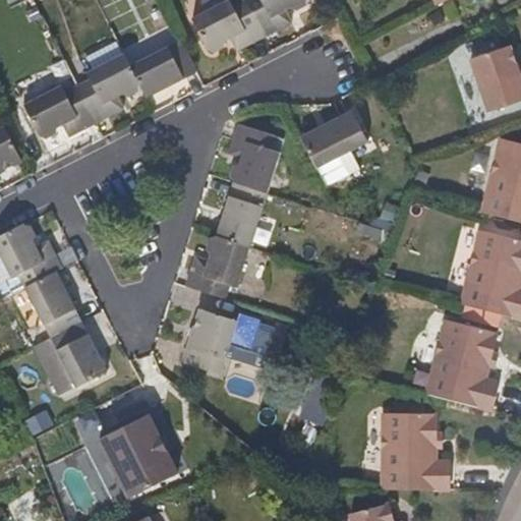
[(266,38),(245,0),(243,0),(232,6),(229,0),(192,19),(209,49),(215,53),(225,48),(224,42),(231,39),(237,51),(266,38)]
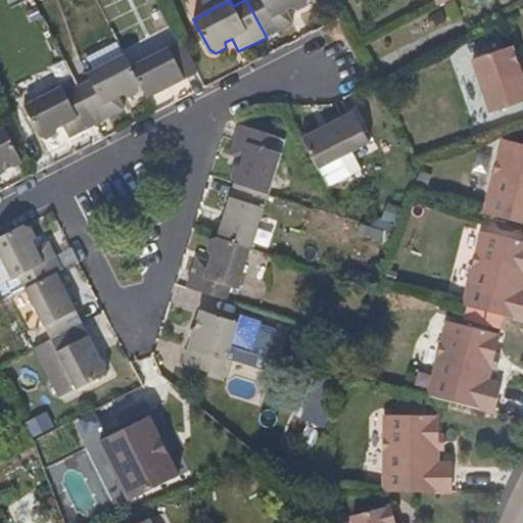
[(308,0),(246,0),(267,38),(293,24),(288,11),(294,7),(299,11),(308,6),(308,0)]
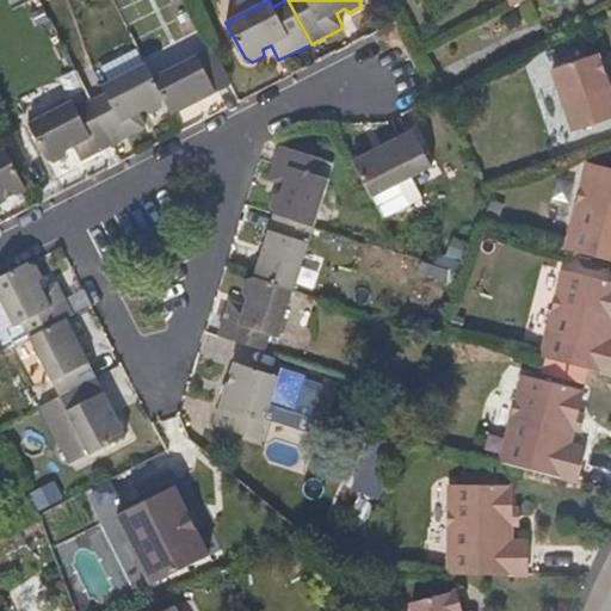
[(232,84),(213,48),(154,78),(165,98),(173,113),(232,84)]
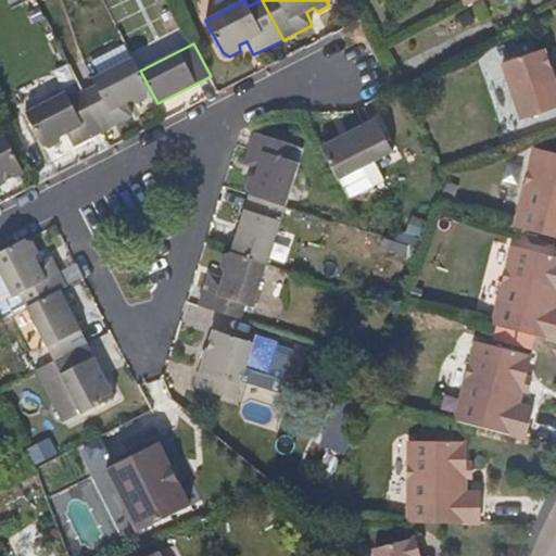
[(500,65),(520,122),(555,109),(555,78),(555,79),(552,72),(544,50),(500,65)]
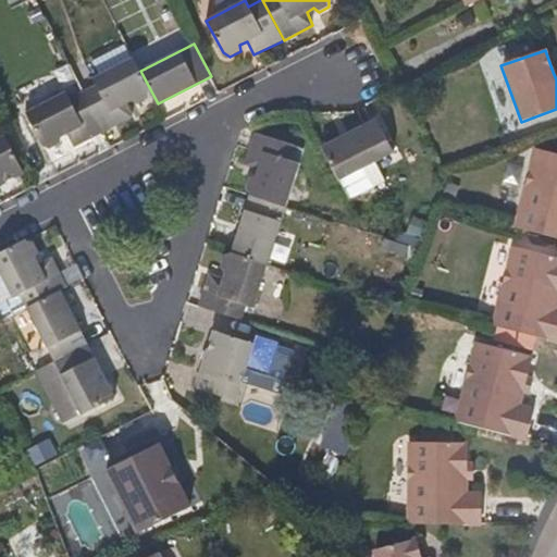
[(140,71),(134,57),(94,77),(97,84),(83,91),(103,132),(134,116),(126,104),(134,100),(138,103),(147,99),(150,89),(140,71)]
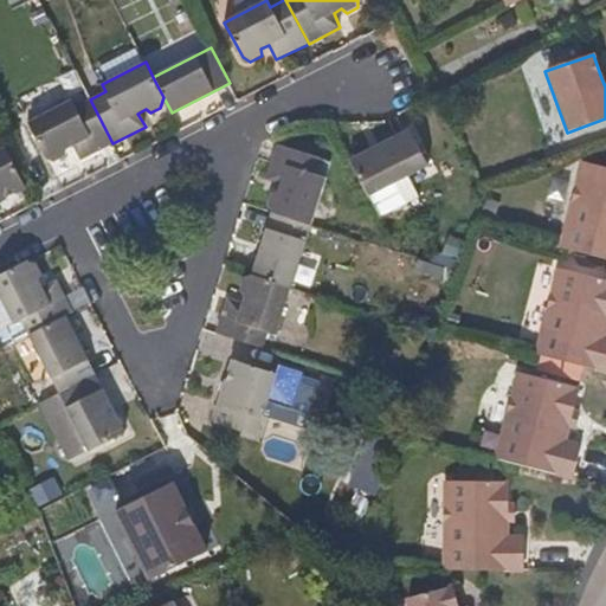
[(113,143),(90,100),(76,107),(71,101),(28,123),(47,160),(55,162),(66,156),(68,149),(73,147),(82,159),(113,143)]
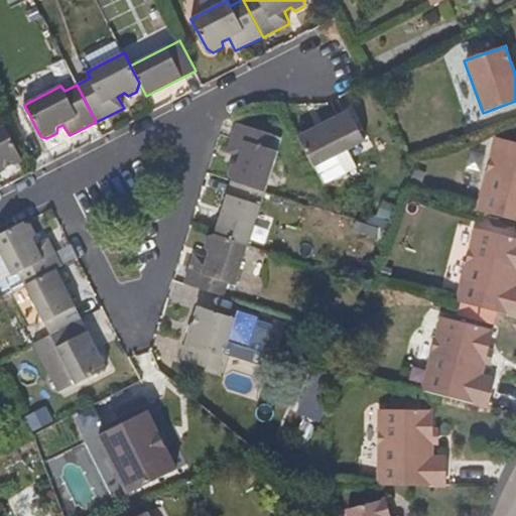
[(315,166),(366,140),(350,109),(312,127),(298,135),(306,150),(315,166)]
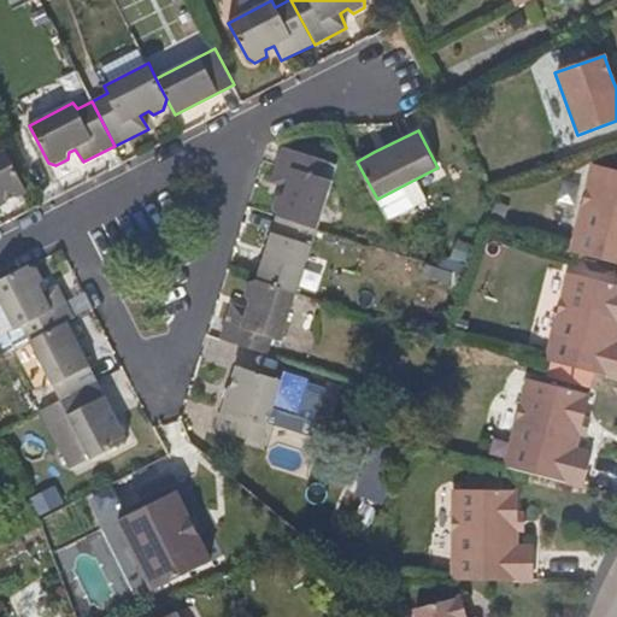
[(316,228),(331,181),(323,178),(329,162),(283,148),(271,182),(287,187),(285,194),(277,195),(274,209),(278,212),(277,216),(298,222),(316,228)]
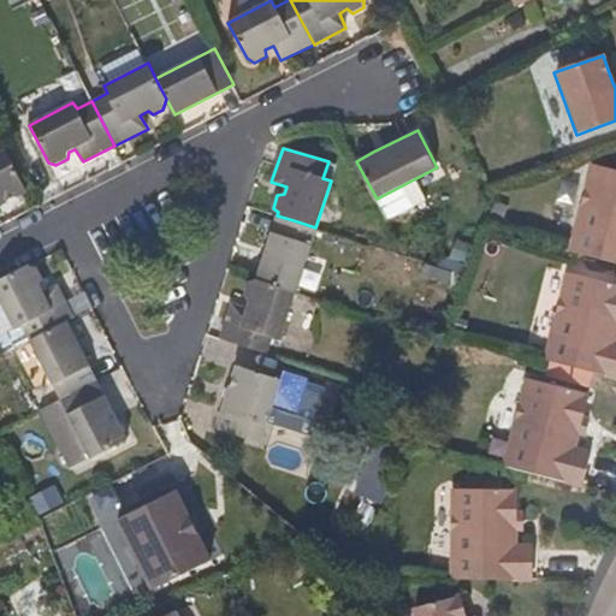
[(0,205),(27,193),(7,155),(0,159),(0,205)]
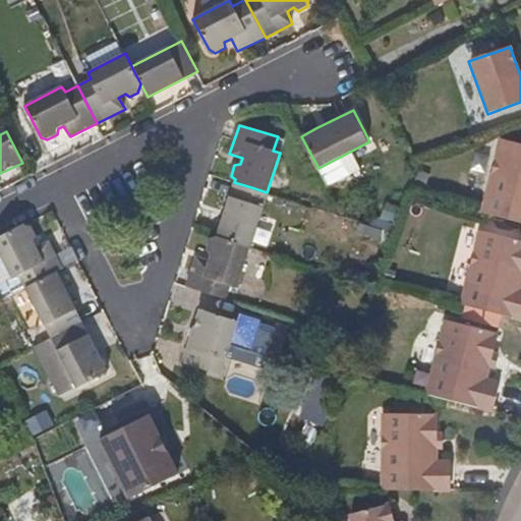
[(520,148),(506,143),(485,216),(520,224),(520,148)]
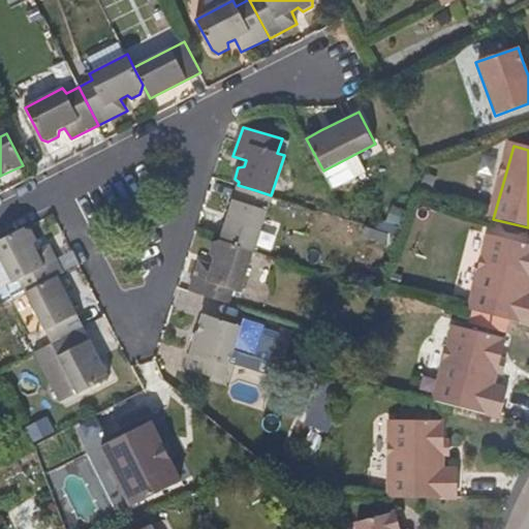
[(253,250),(271,195),(255,190),(238,185),(221,240),(253,250)]
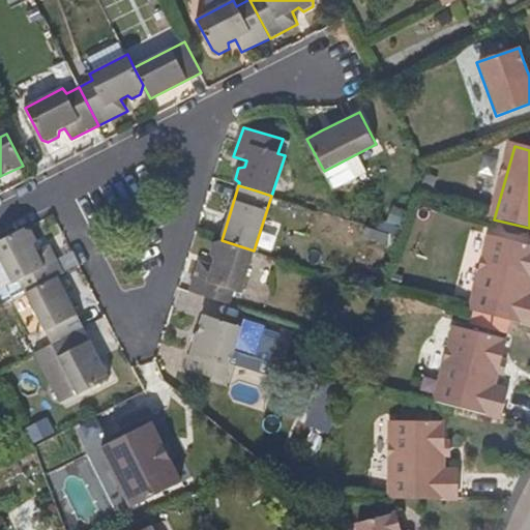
[(405,226),(410,209),(393,205),(388,219),(405,226)]
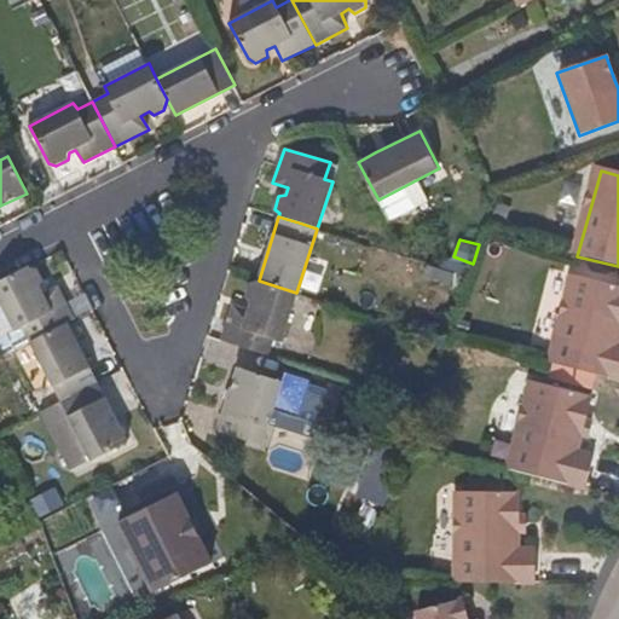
[(44,294),(39,287),(44,281),(38,270),(32,271),(29,268),(0,283),(0,298),(16,329),(24,325),(33,341),(69,324),(75,320),(58,288),(44,294)]
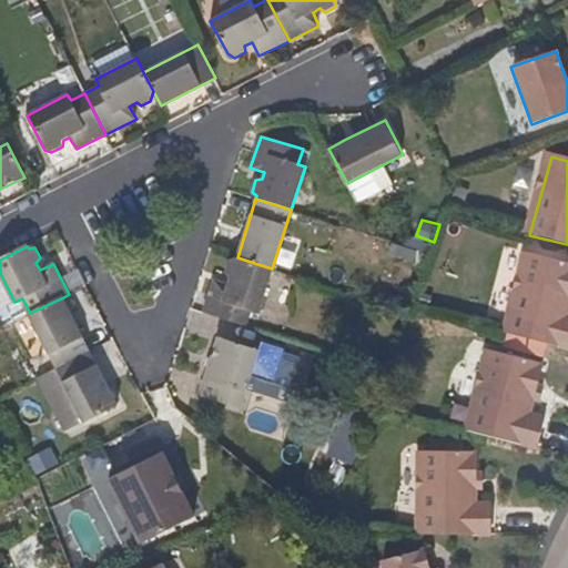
[(567,265),(526,255),(506,334),(567,350),(567,265)]
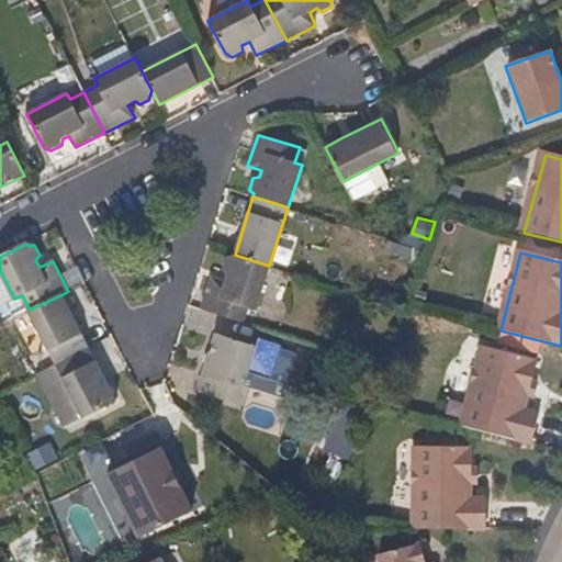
[(256,307),(269,266),(235,255),(226,257),(224,268),(228,273),(225,280),(211,276),(201,307),(205,308),(244,322),(248,305),(256,307)]
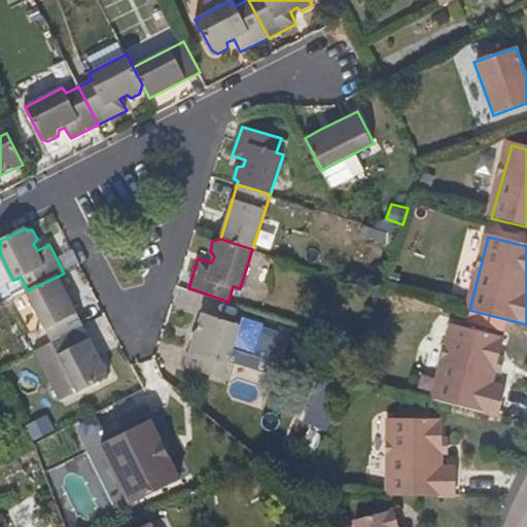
[(84,325),(59,276),(28,290),(55,342),(84,325)]
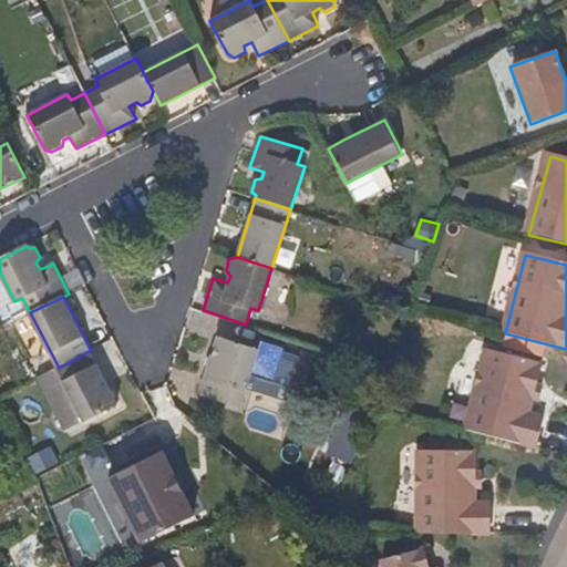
[(238,406),(250,370),(271,378),(280,348),(257,340),(255,347),(218,334),(199,393),(238,406)]
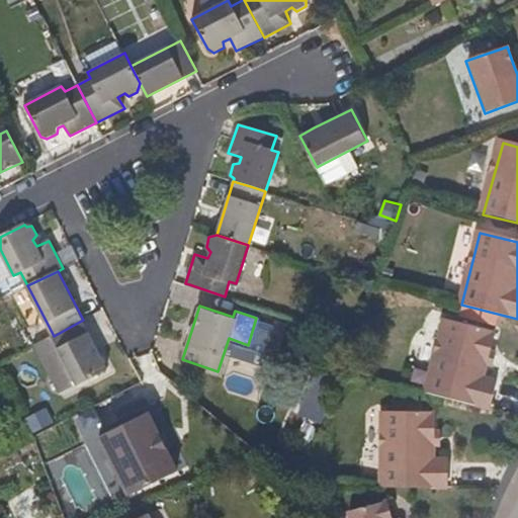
[(108,369),(83,320),(54,336),(78,384),(108,369)]
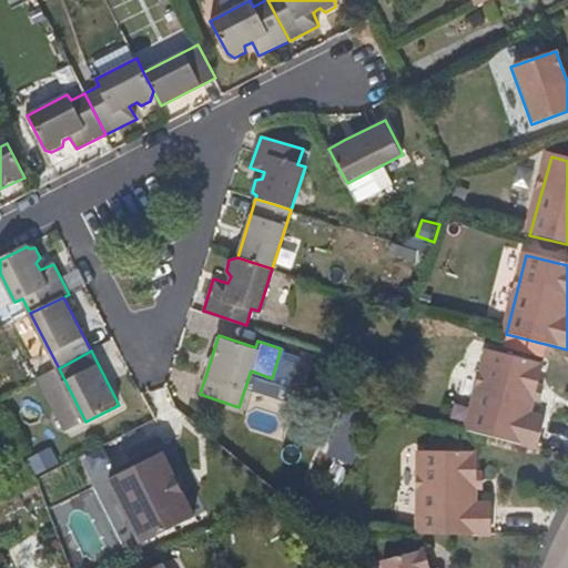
[(539,387),(543,373),(545,364),(495,353),(486,351),(475,398),(467,432),(478,434),(539,449),(548,419),(533,415),(535,404),(539,387)]
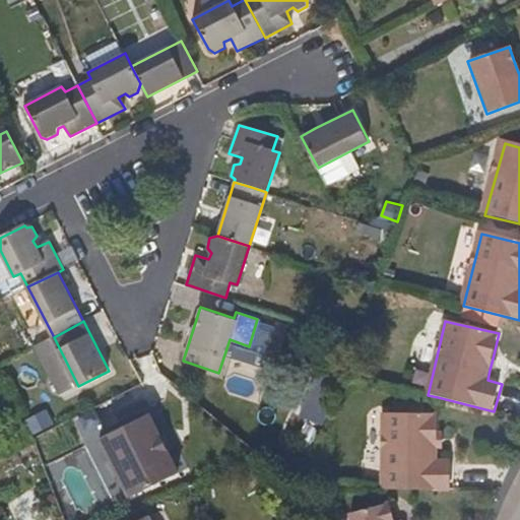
[(78,386),(54,337),(39,344),(64,394),(78,386)]
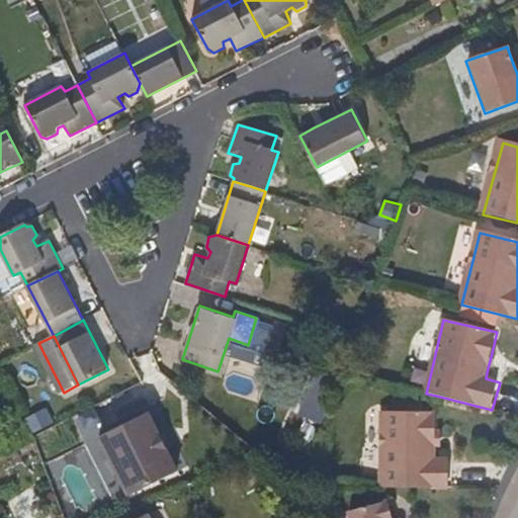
[(494,369),(498,355),(492,353),(488,368),(494,369)]
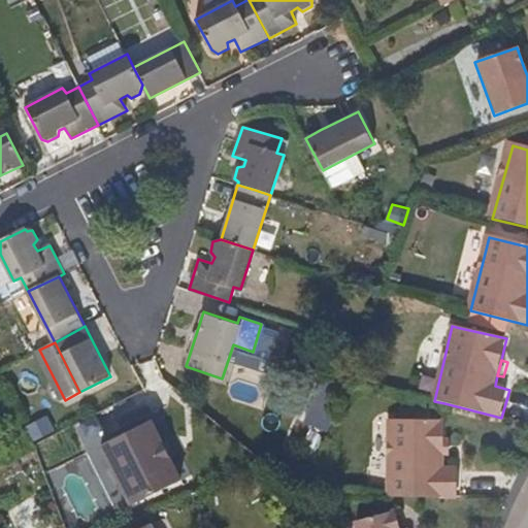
[(430,423),(430,414),(402,413),(401,422),(430,423)]
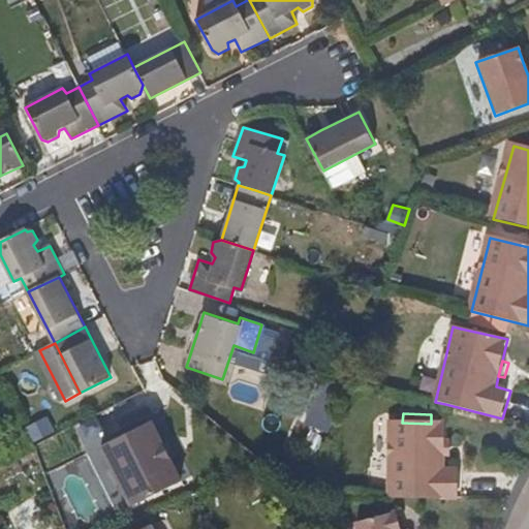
[(151,421),(102,445),(131,504),(181,480),(151,421)]
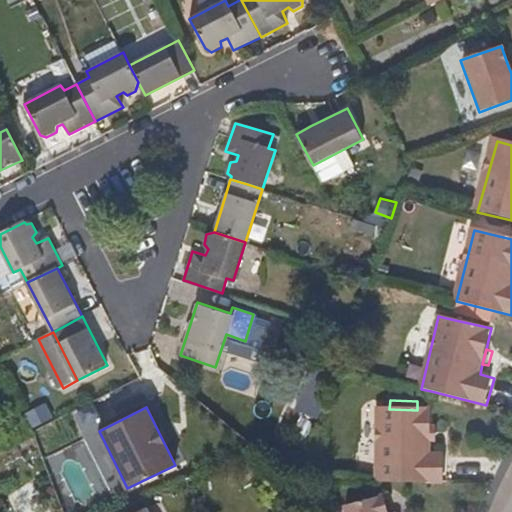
[(430,427),(430,410),(417,410),(389,409),(378,409),(377,483),(445,484),(445,455),(431,454),(430,442),(430,427)]
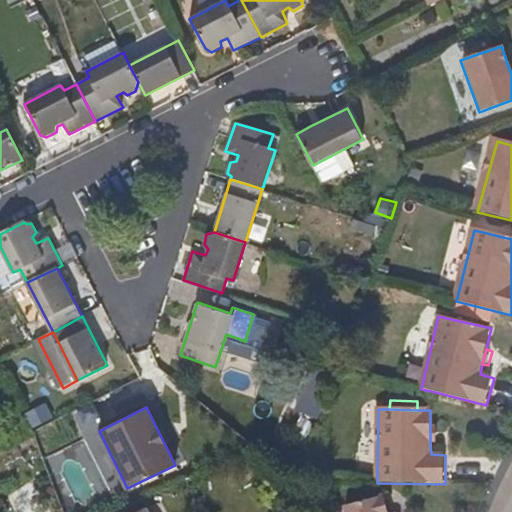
[(385,511),(382,497),(346,507),(347,511),(385,511)]
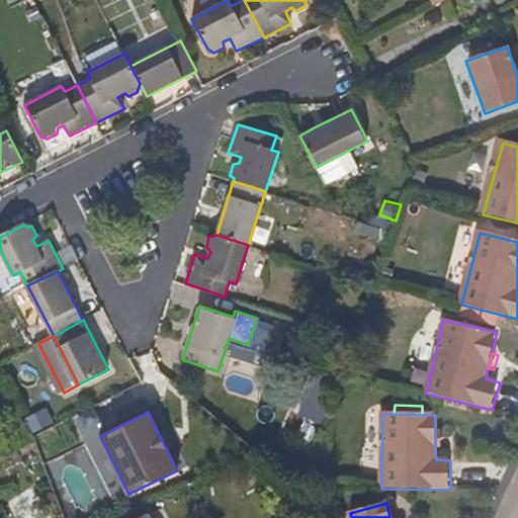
All buildings are outlined.
